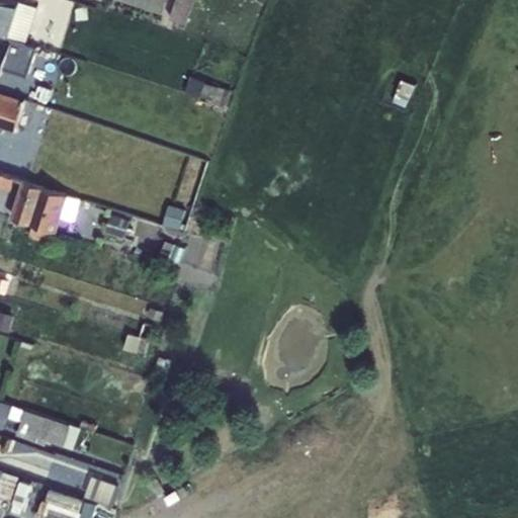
[(19,0),(0,0),(0,33),(9,37),(9,35),(26,41),(38,6),(20,0),(19,0)]
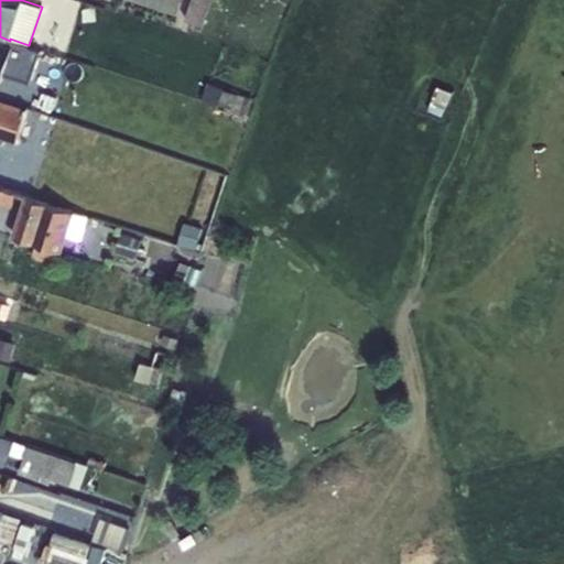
[(122,0),(175,17),(180,0),(122,0)]
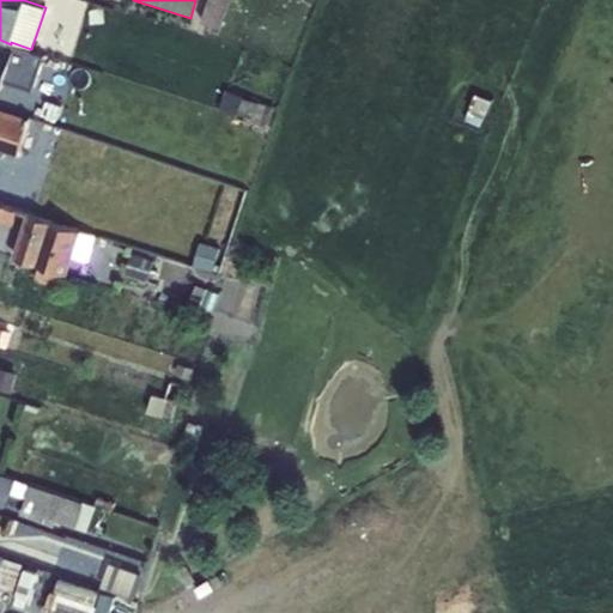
[(207,0),(201,22),(208,24),(206,30),(218,35),(229,0),(207,0)]
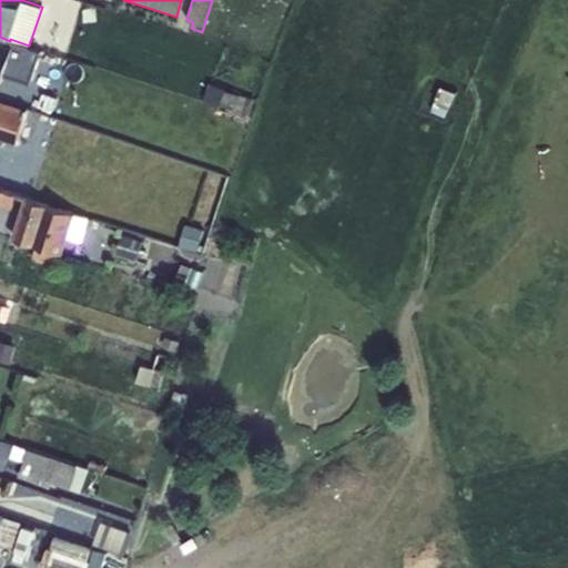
[(94,8),(79,9),(80,24),(95,23),(94,8)]
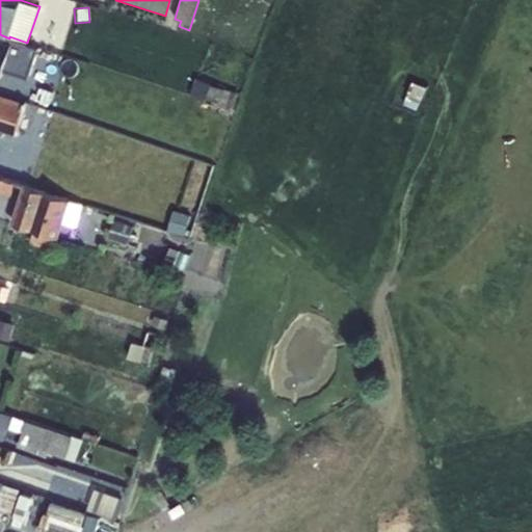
[(0,45),(0,82),(2,83),(14,50),(0,45)]
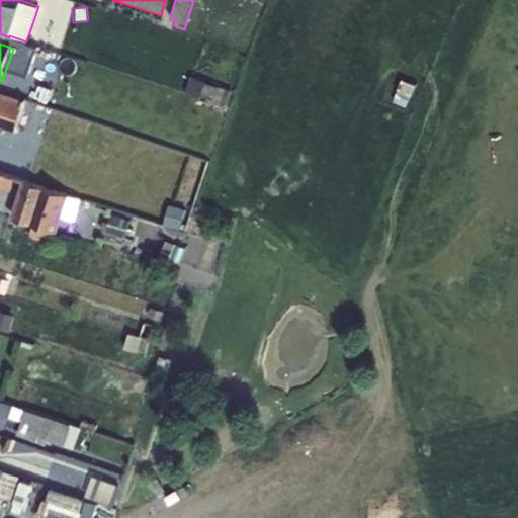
[(190,76),(185,93),(226,107),(232,90),(190,76)]
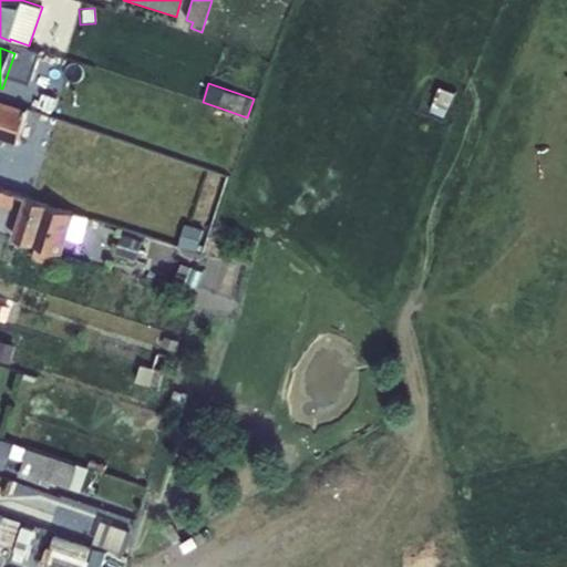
[(22,115),(24,109),(0,100),(0,138),(16,144),(26,115),(22,115)]
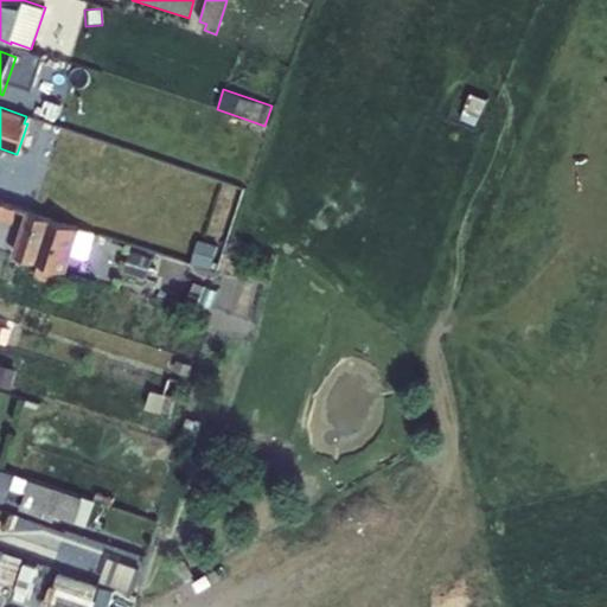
[(0,219),(12,223),(16,208),(0,202),(0,219)]
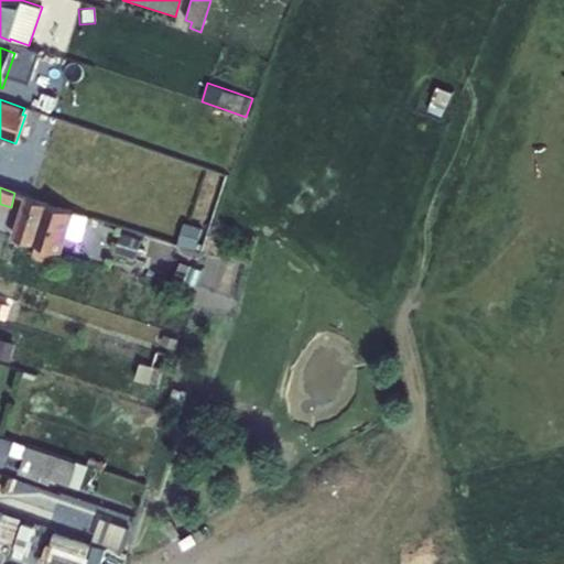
[(24,198),(12,237),(63,252),(68,236),(80,240),(87,217),(75,213),(31,198),(24,196),(24,198)]
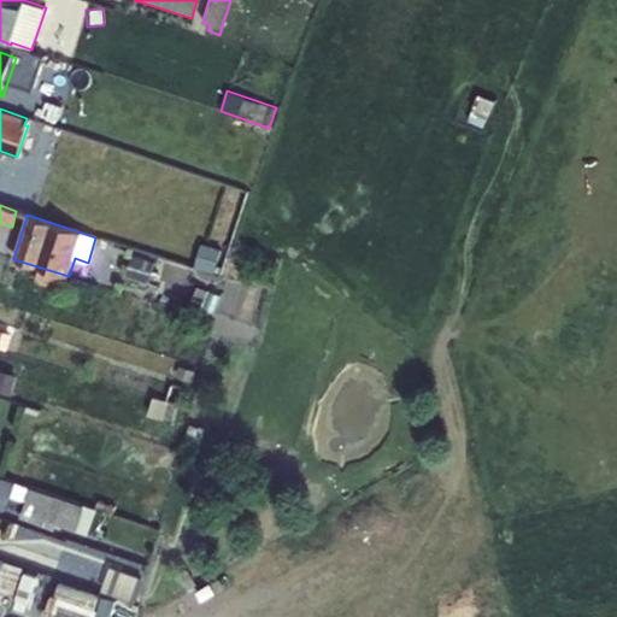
[(133,256),(125,276),(148,283),(154,262),(133,256)]
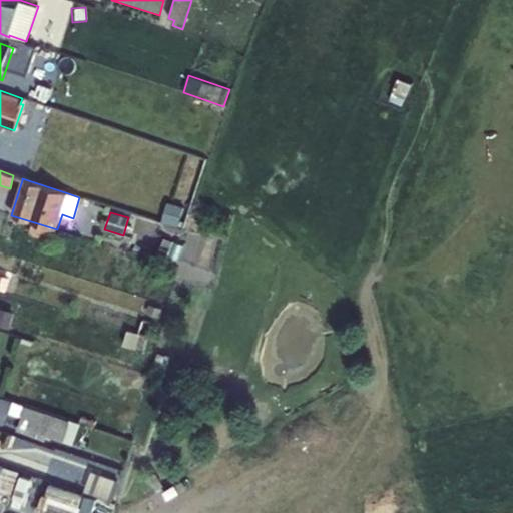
[(163,238),(157,255),(166,259),(172,241),(163,238)]
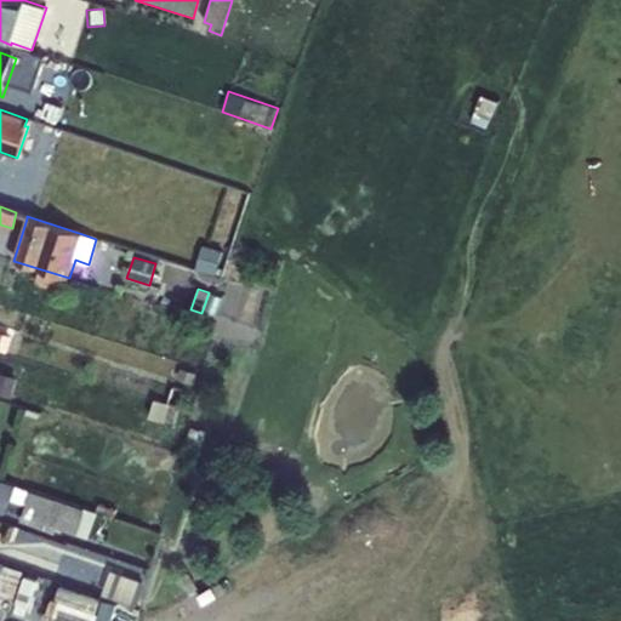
[(0,331),(0,349),(7,352),(12,335),(0,331)]
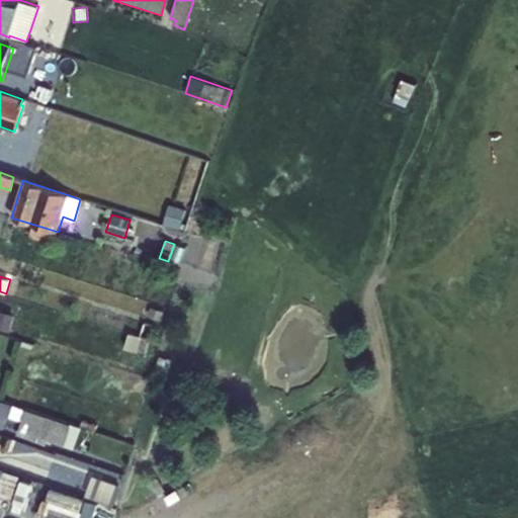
[(151,308),(148,316),(161,320),(163,311),(151,308)]
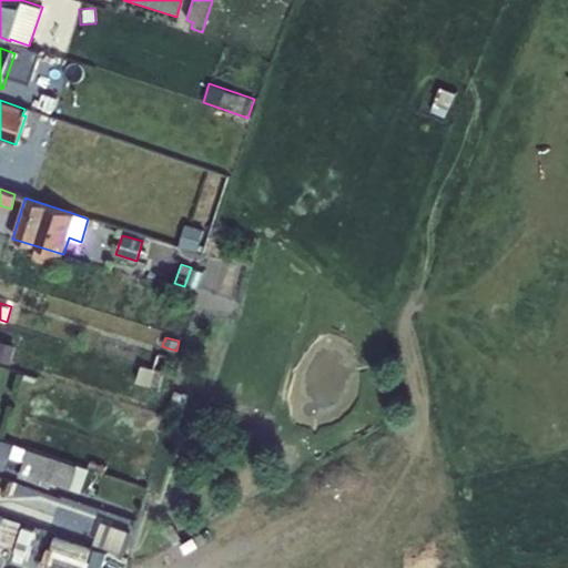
[(0,343),(0,361),(7,363),(12,347),(0,343)]
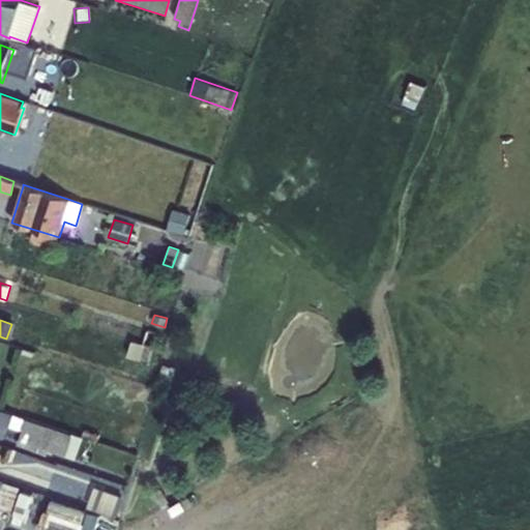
[(131,342),(128,356),(150,363),(154,348),(152,348),(157,332),(147,330),(143,345),(131,342)]
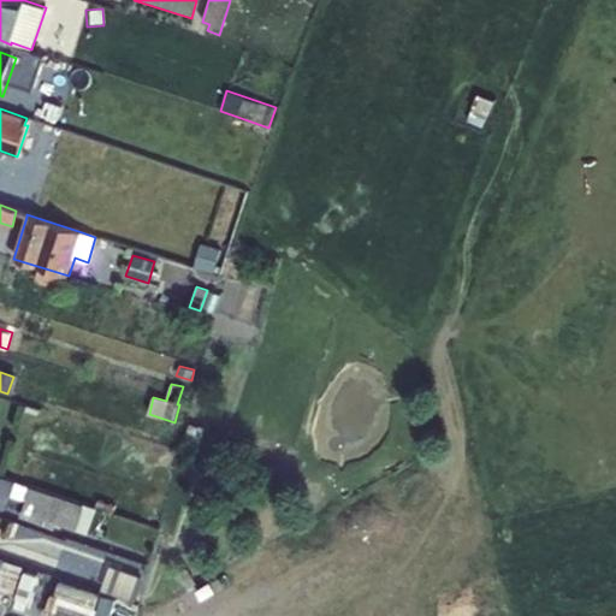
[(189,424),(183,444),(199,448),(205,427),(189,424)]
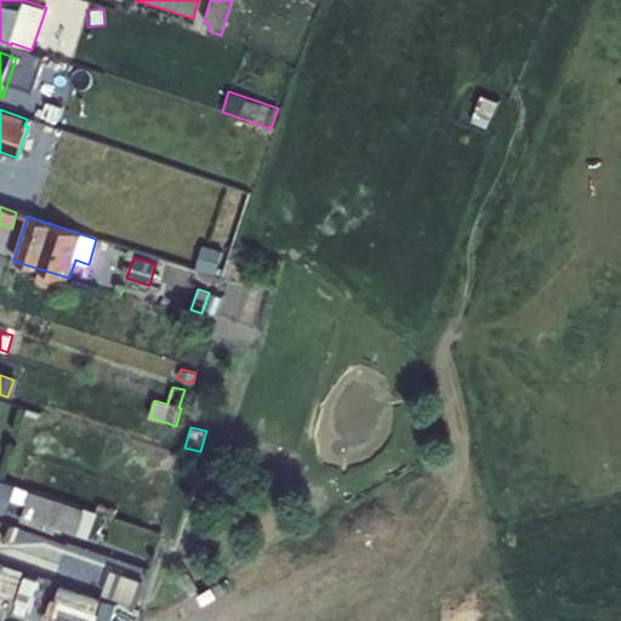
[(0,479),(0,512),(4,514),(9,500),(26,505),(20,520),(55,533),(56,528),(85,536),(93,512),(0,479)]
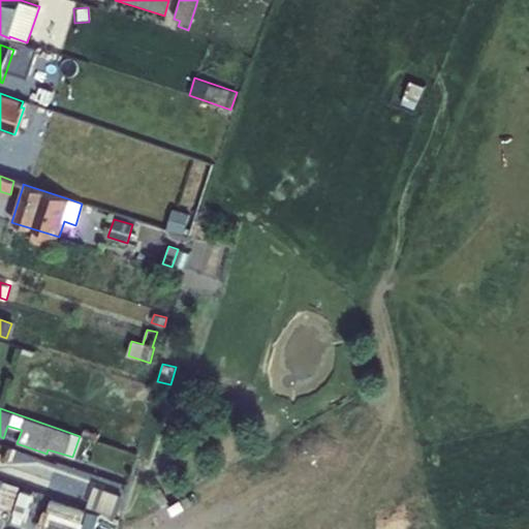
[(59,475),(57,490),(87,494),(89,479),(59,475)]
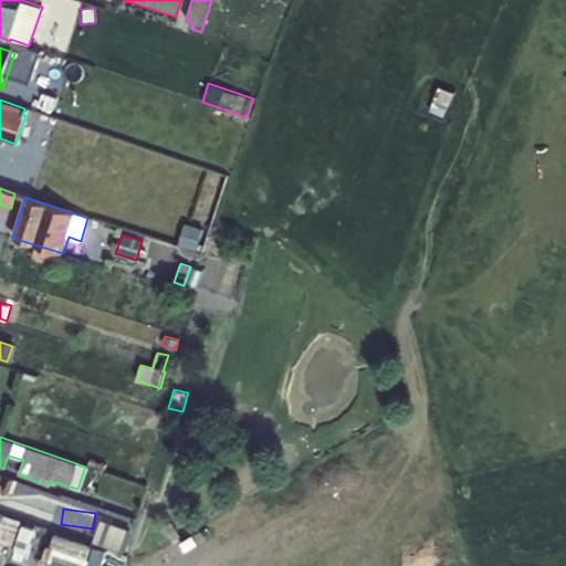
[(0,553),(9,556),(22,521),(4,515),(4,513),(0,511),(0,553)]
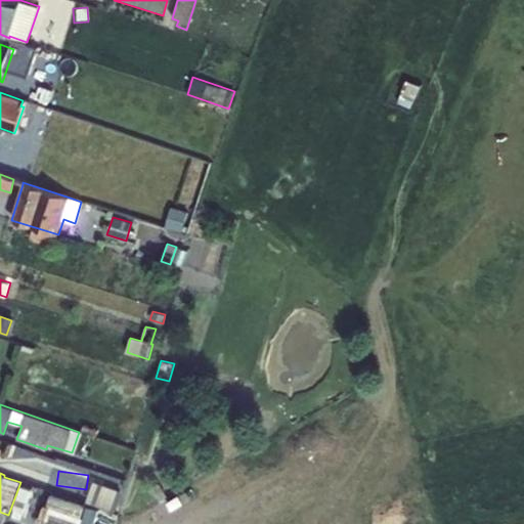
[(97,483),(90,504),(113,512),(120,491),(97,483)]
